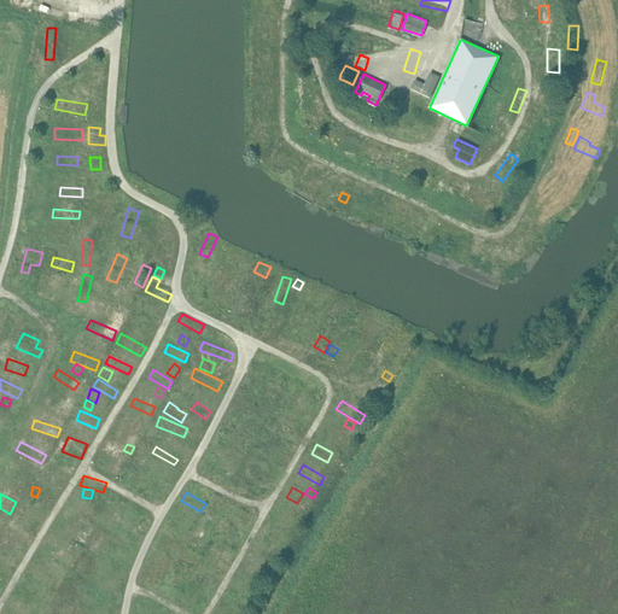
[(79,497),(74,506),(95,519),(100,510),(79,497)]
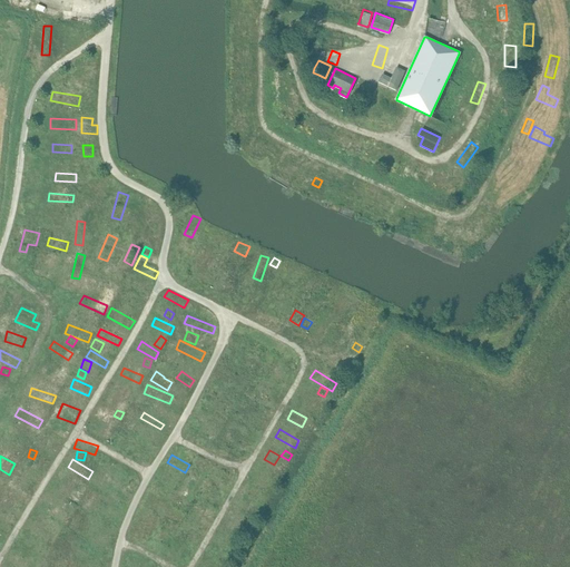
[(112,478),(119,462),(114,460),(109,468),(104,465),(100,471),(112,478)]
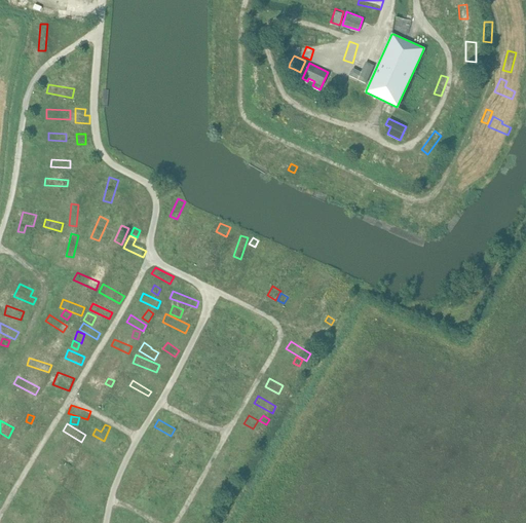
[(182,448),(193,431),(187,426),(177,444),(182,448)]
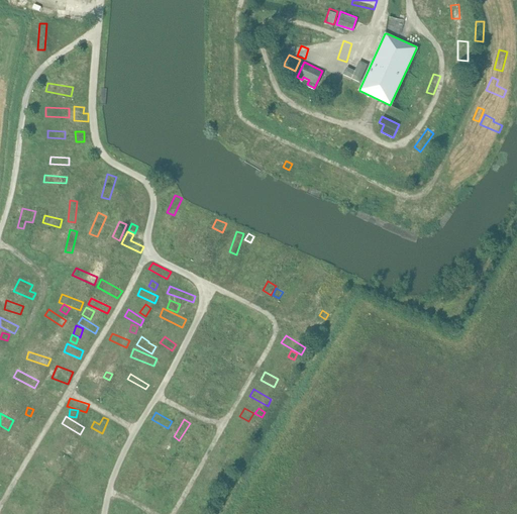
[(242,428),(247,431),(250,425),(244,422),(242,428)]
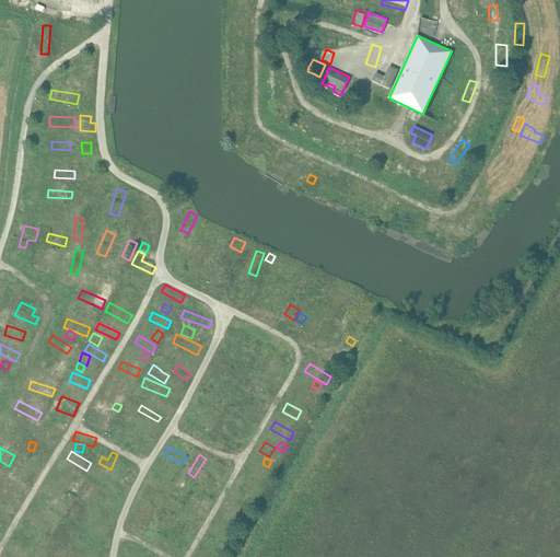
[(155,468),(165,474),(170,466),(160,461),(155,468)]
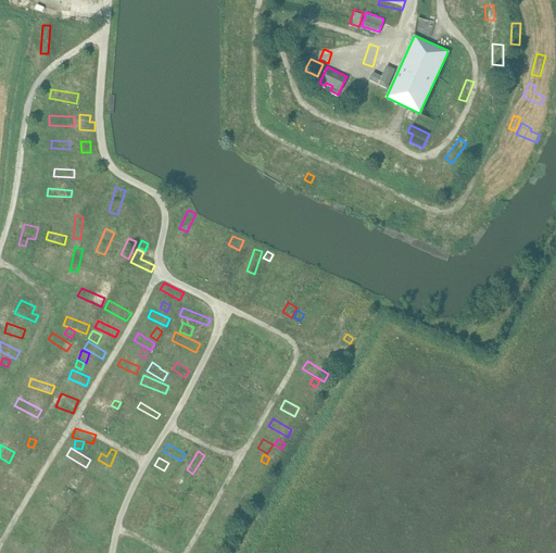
[(122,464),(123,462),(116,459),(111,467),(127,477),(131,470),(122,464)]
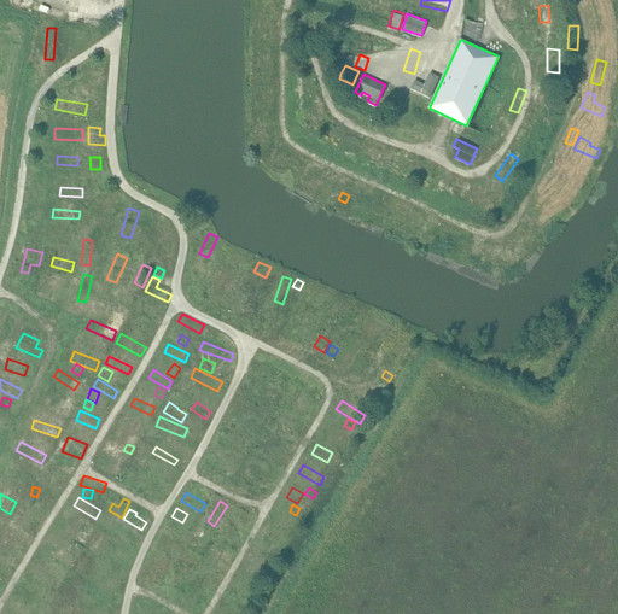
[(34,530),(39,521),(18,510),(13,519),(34,530)]
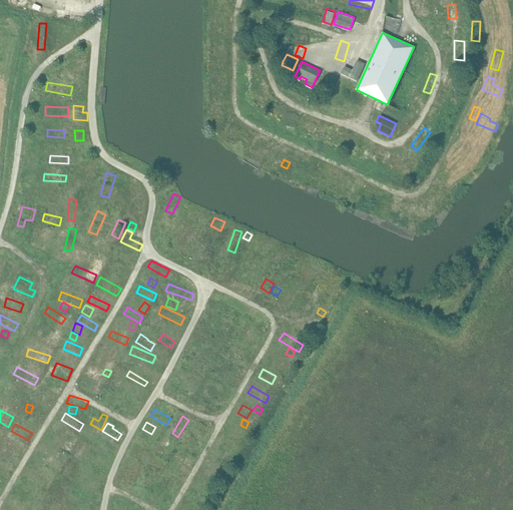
[(244,438),(247,432),(229,424),(226,430),(244,438)]
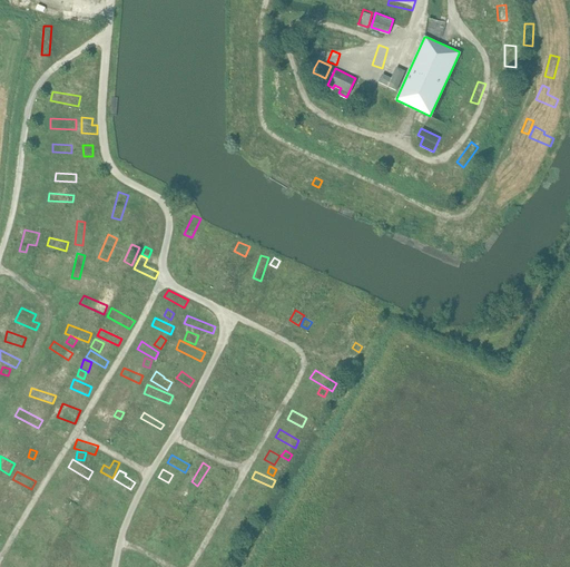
[(68,479),(75,484),(79,477),(72,472),(68,479)]
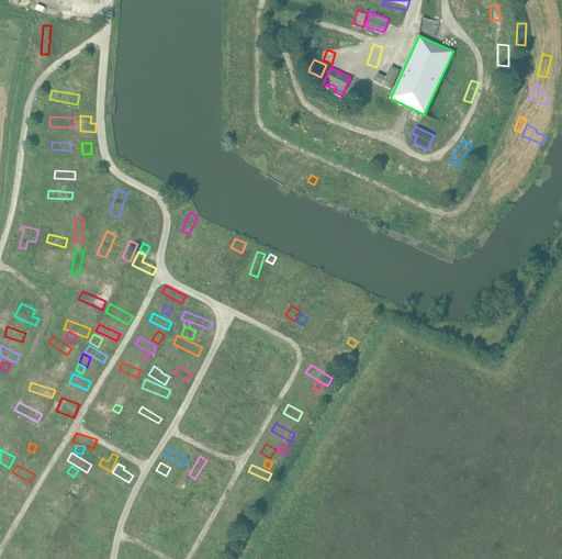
[(69,490),(74,482),(55,472),(52,480),(69,490)]
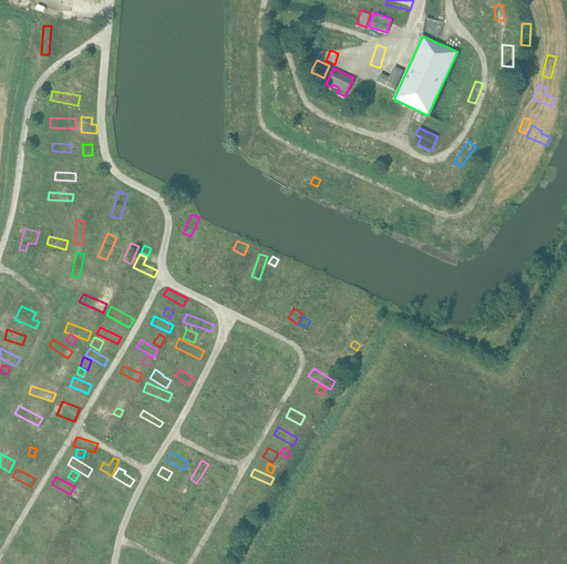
[(249,490),(257,492),(259,484),(250,482),(249,490)]
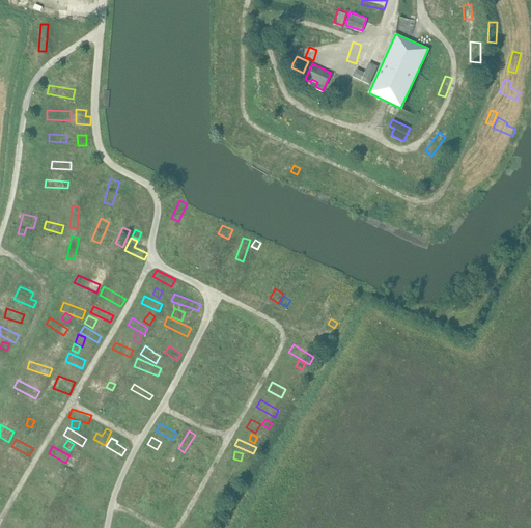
[(19,452),(16,457),(23,463),(27,456),(19,452)]
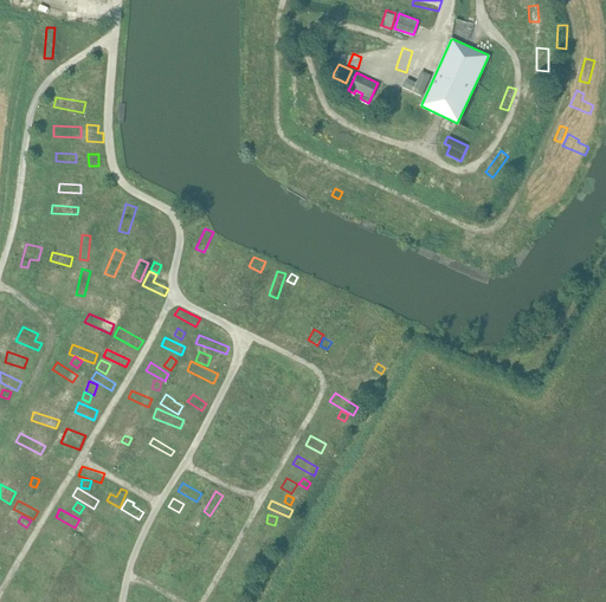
[(194,535),(198,526),(175,516),(172,525),(194,535)]
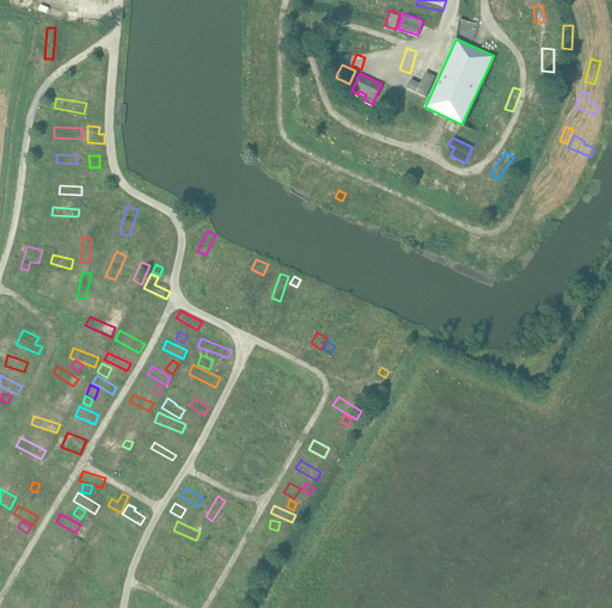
[(6,526),(0,534),(22,547),(26,539),(6,526)]
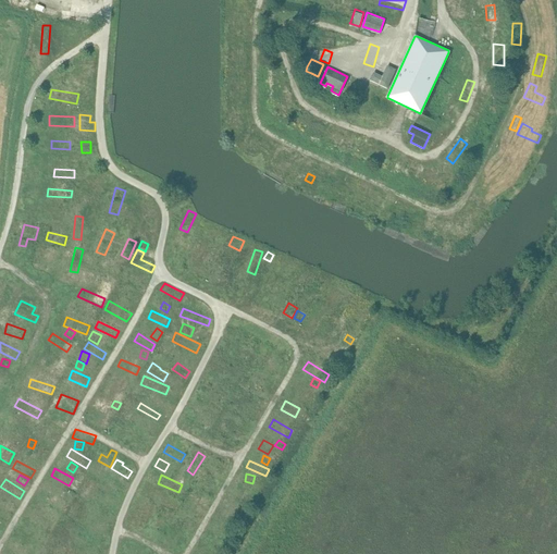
[(248,494),(251,488),(237,480),(233,487),(248,494)]
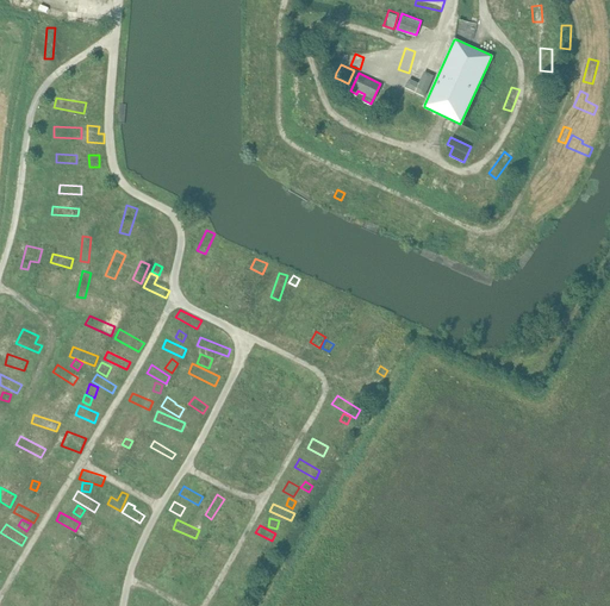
[(56,532),(73,542),(76,536),(58,526),(56,532)]
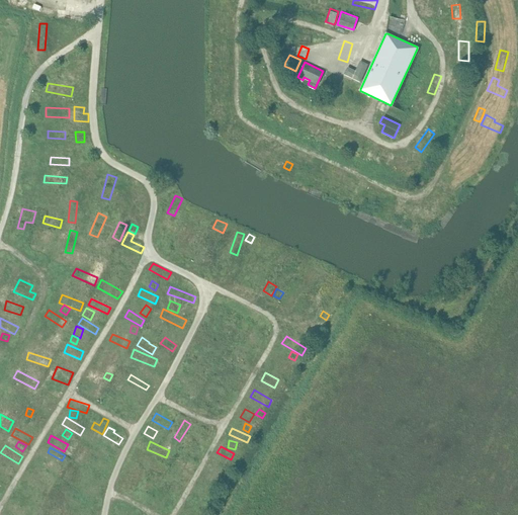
[(180,453),(198,463),(201,457),(184,447),(180,453)]
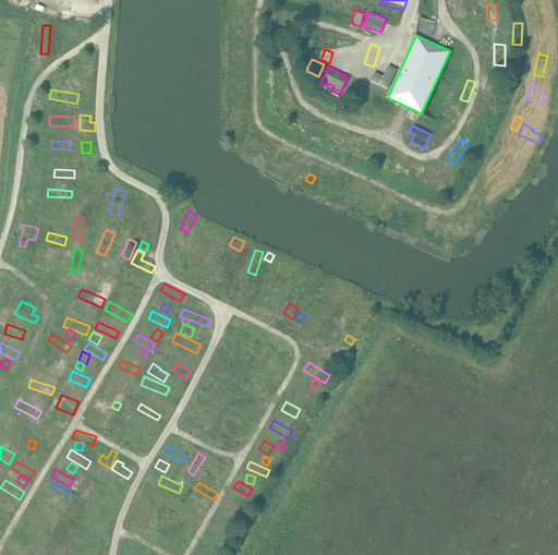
[(150,492),(153,485),(145,483),(143,490),(150,492)]
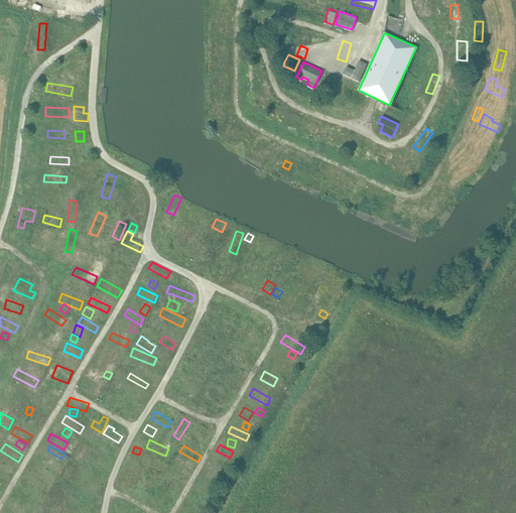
[(81,468),(84,459),(74,455),(70,464),(81,468)]
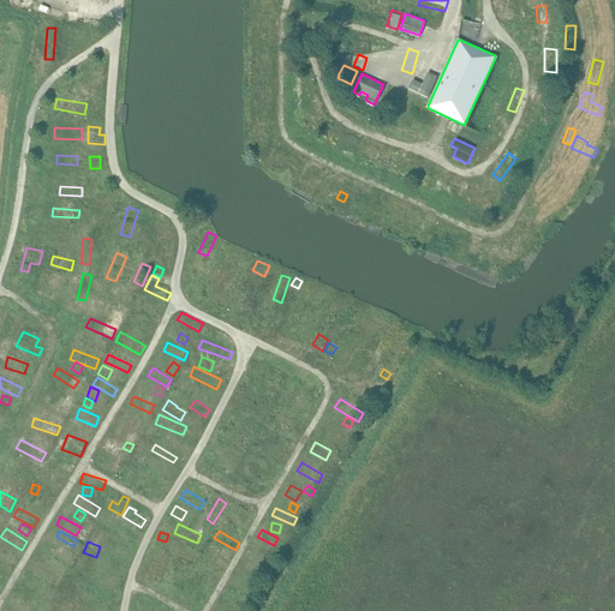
[(156,564),(165,568),(174,547),(162,543),(154,563),(156,564)]
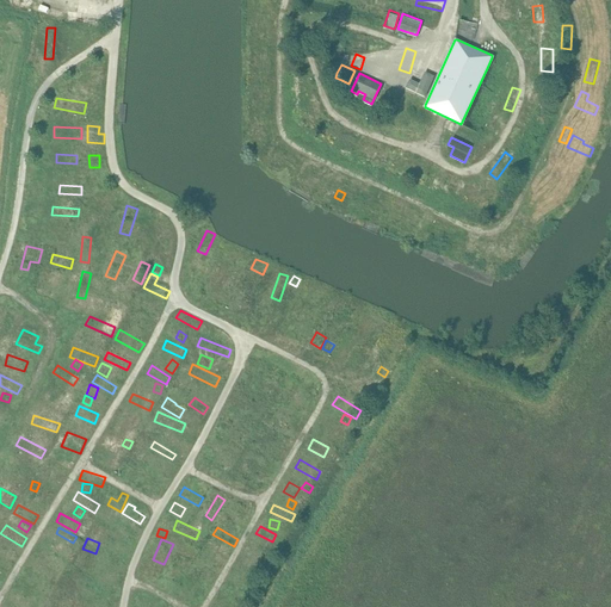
[(264,556),(267,546),(252,540),(248,550),(264,556)]
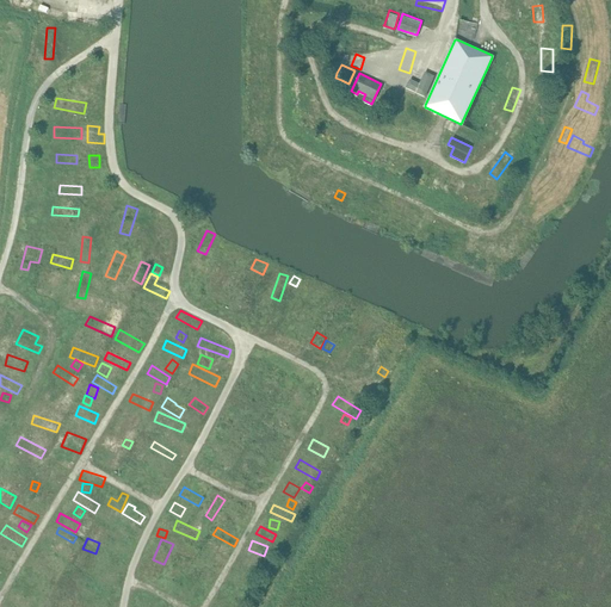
[(207,543),(197,557),(213,567),(222,551),(207,543)]
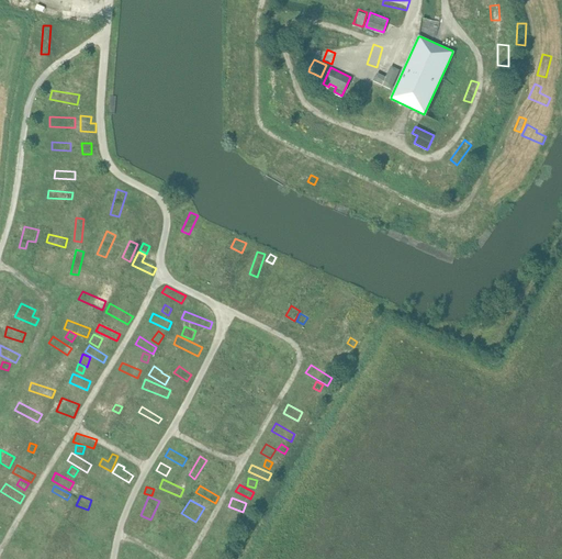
[(112,525),(116,517),(92,505),(89,514),(112,525)]
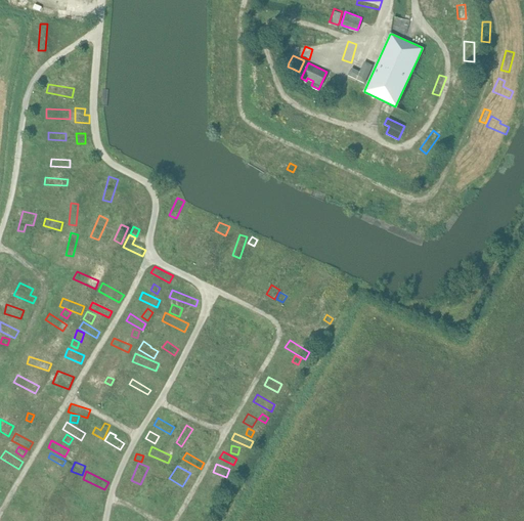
[(42,492),(45,487),(30,478),(27,484),(42,492)]
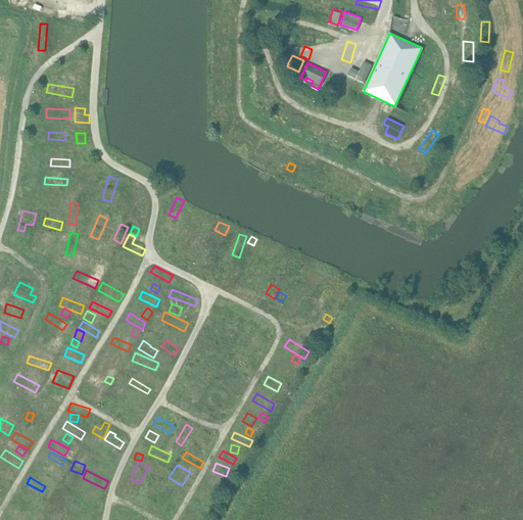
[(223,491),(226,485),(208,477),(205,483),(223,491)]
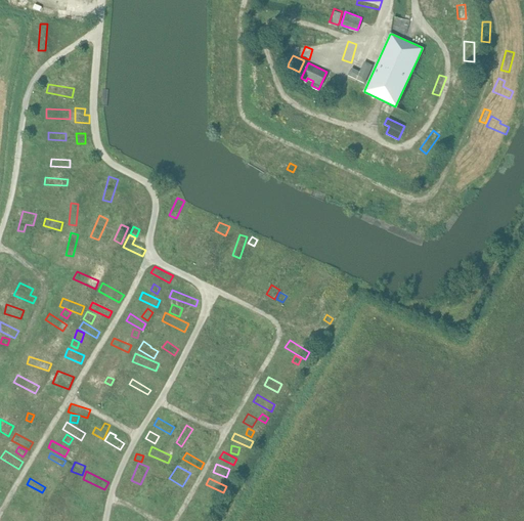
[(14,507),(34,512),(37,501),(17,495),(14,507)]
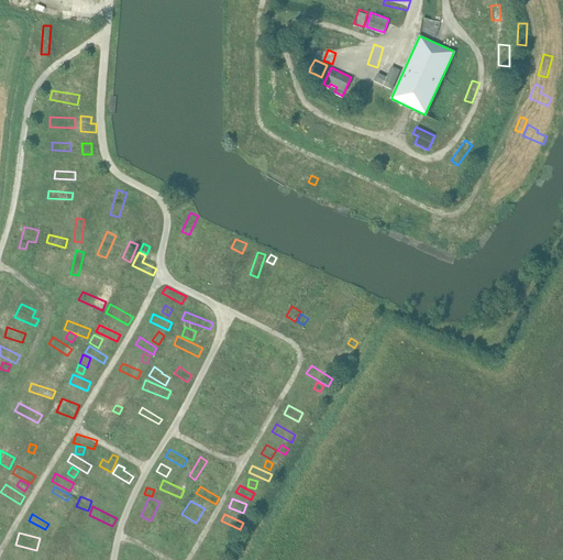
[(225,553),(230,547),(212,536),(209,542),(225,553)]
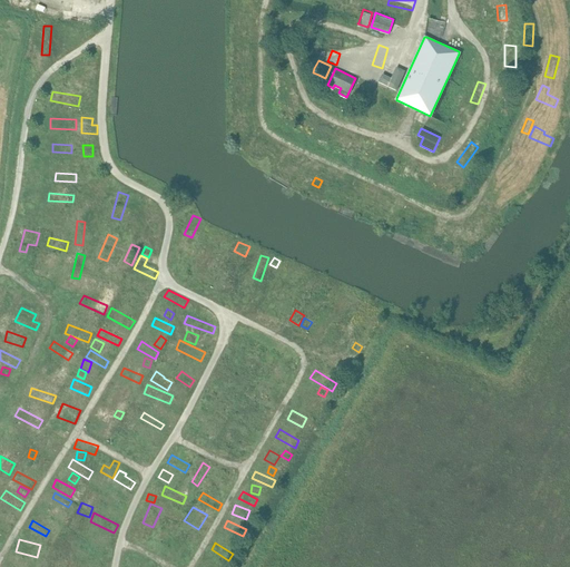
[(68,566),(78,549),(69,545),(58,566),(68,566)]
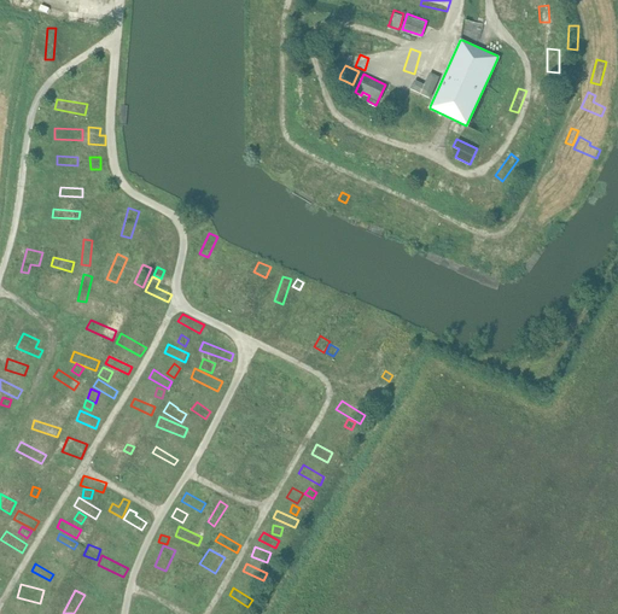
[(104,613),(123,613),(94,597),(89,606),(104,613)]
